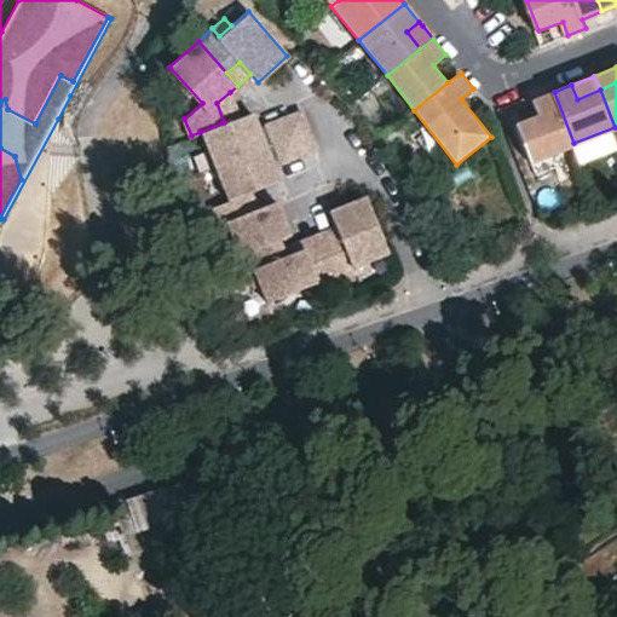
[(240,115),(230,92),(217,103),(224,122),(240,115)]
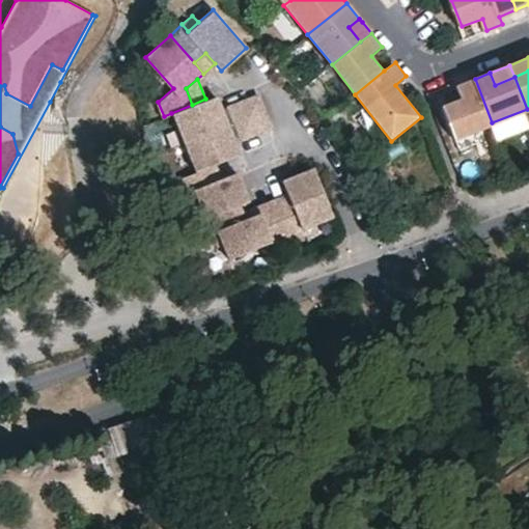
[(492,122),(475,79),(458,85),(464,96),(444,105),(456,137),(492,122)]
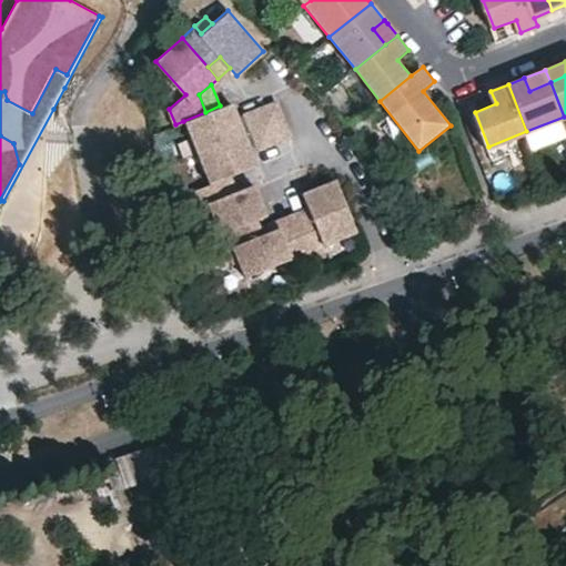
[(283,117),(276,99),(244,112),(251,130),(283,117)]
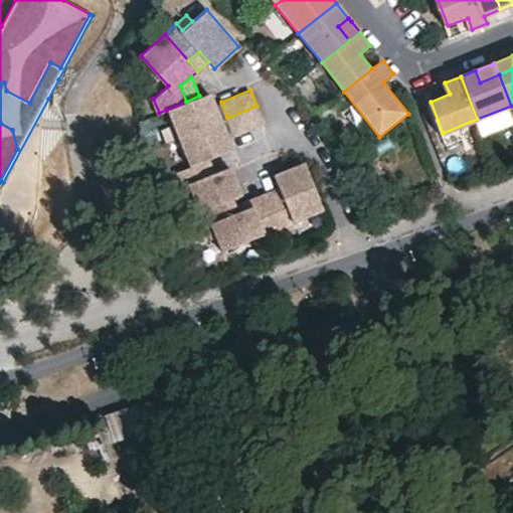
[(214,105),(209,93),(208,93),(199,96),(186,102),(166,110),(177,138),(220,121),(214,105)]
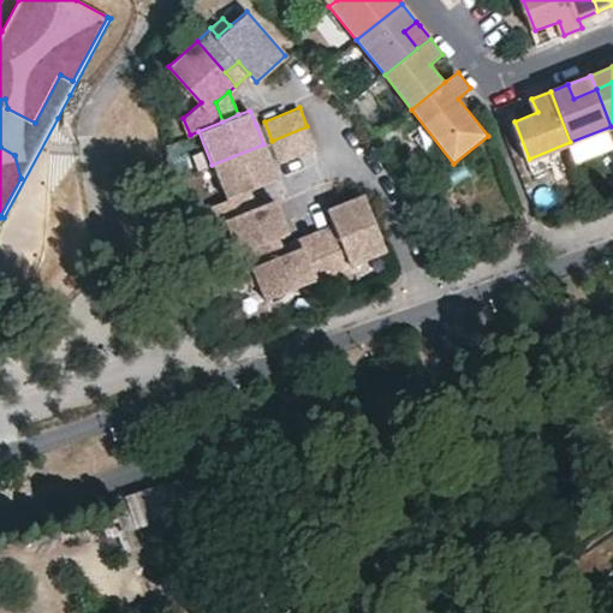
[(272,141),(265,121),(256,125),(263,144),(272,141)]
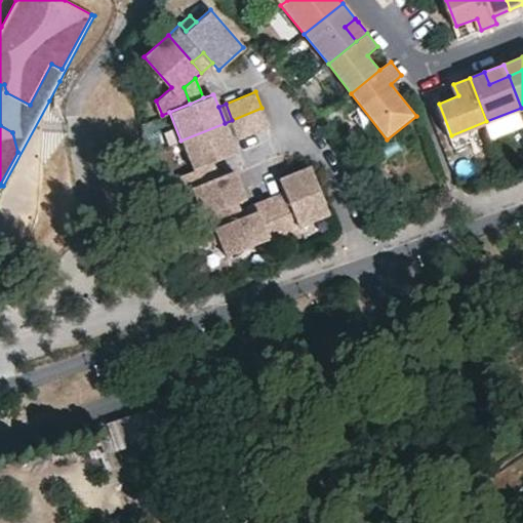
[(268,124),(262,108),(232,120),(239,136),(268,124)]
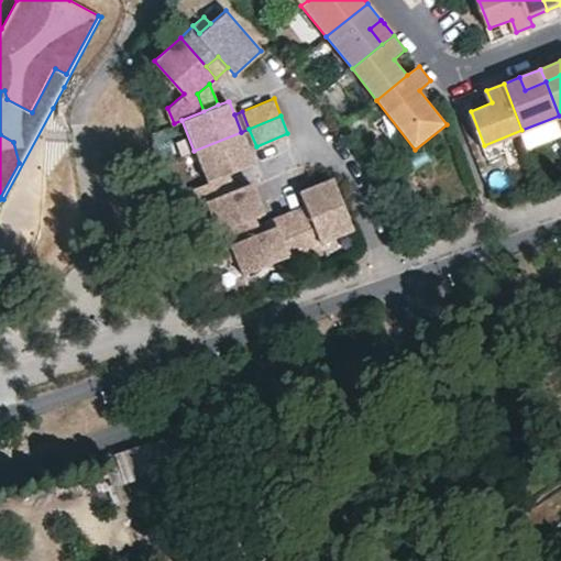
[(256,146),(249,129),(241,132),(249,150),(256,146)]
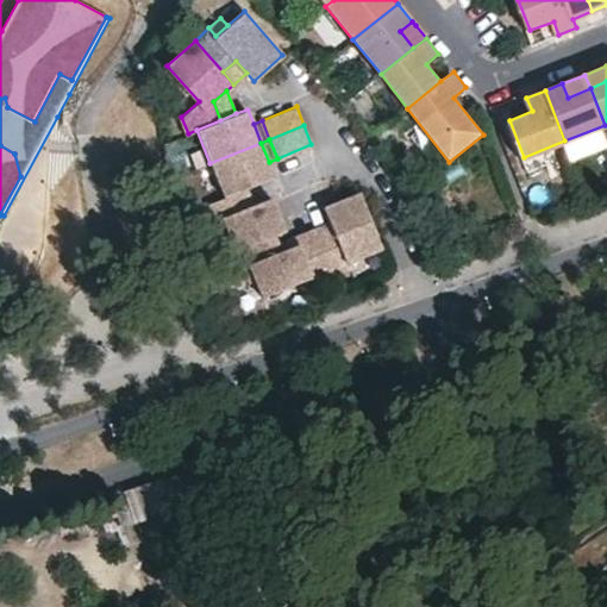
[(269,162),(261,143),(210,163),(223,196),(242,188),(246,187),(266,179),(273,176),(274,176),(269,162)]
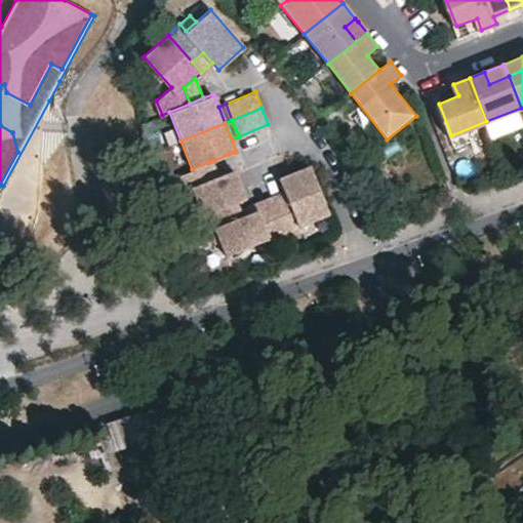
[(246,197),(235,169),(218,175),(212,161),(208,162),(192,169),(173,176),(179,192),(186,189),(192,205),(197,217),(204,214),(237,201),(246,197)]
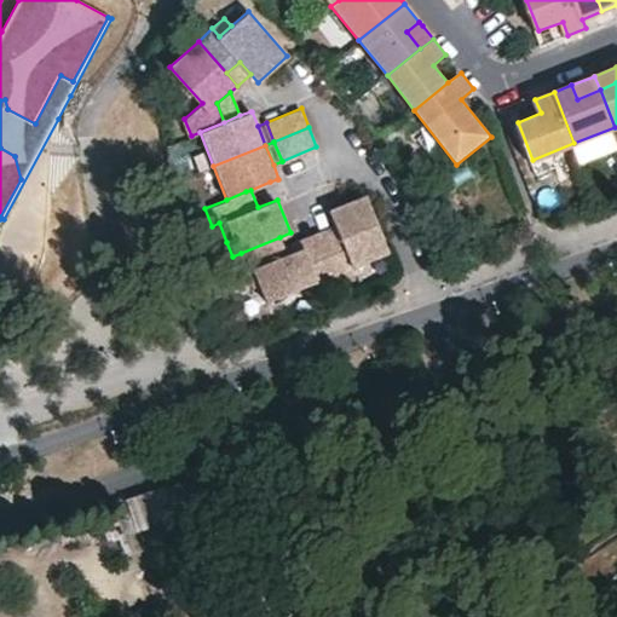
[(388,251),(367,195),(329,209),(335,224),(339,232),(322,240),(338,278),(356,271),(353,264),(368,259),(388,251)]
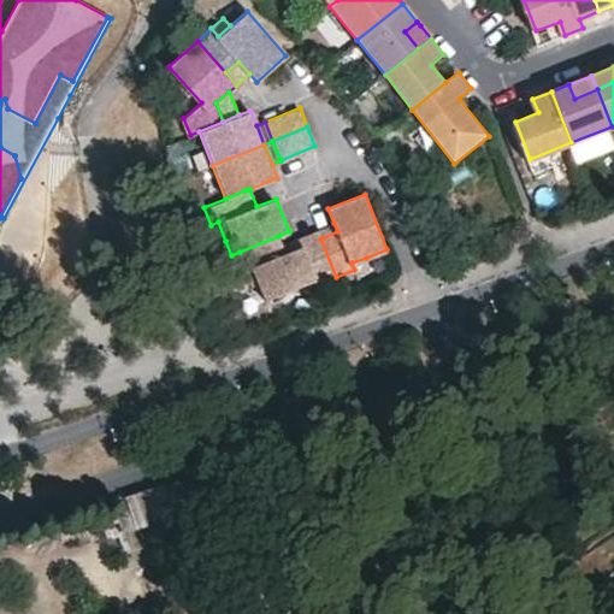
[(225,241),(218,222),(211,225),(218,243),(225,241)]
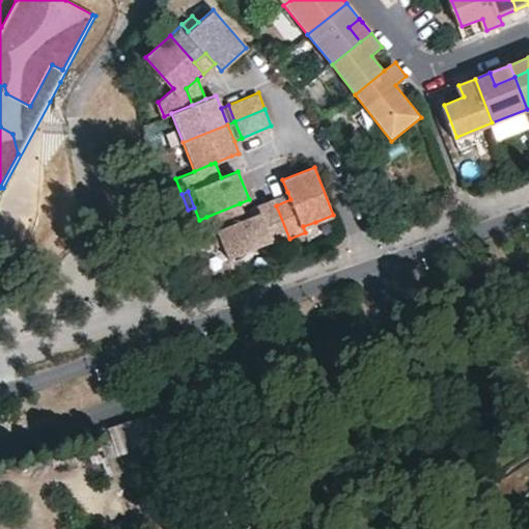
[(290,199),(287,192),(273,198),(276,205),(290,199)]
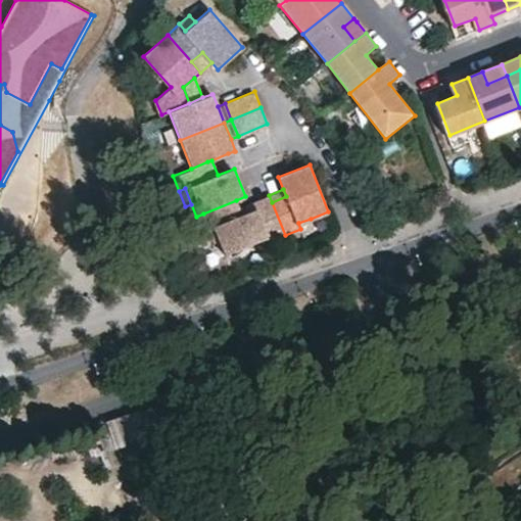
[(241,215),(272,202),(269,195),(239,207),(241,215)]
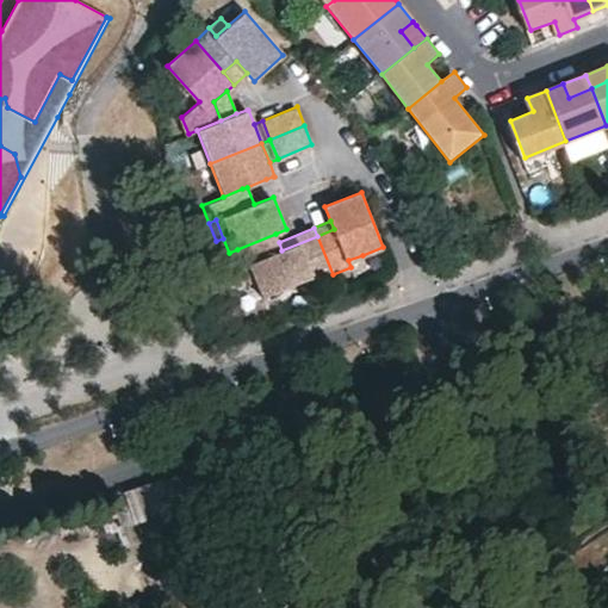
[(317,236),(281,250),(279,242),(275,234),(237,249),(243,266),(250,262),(256,278),(264,298),(312,278),(314,281),(333,274),(317,236)]
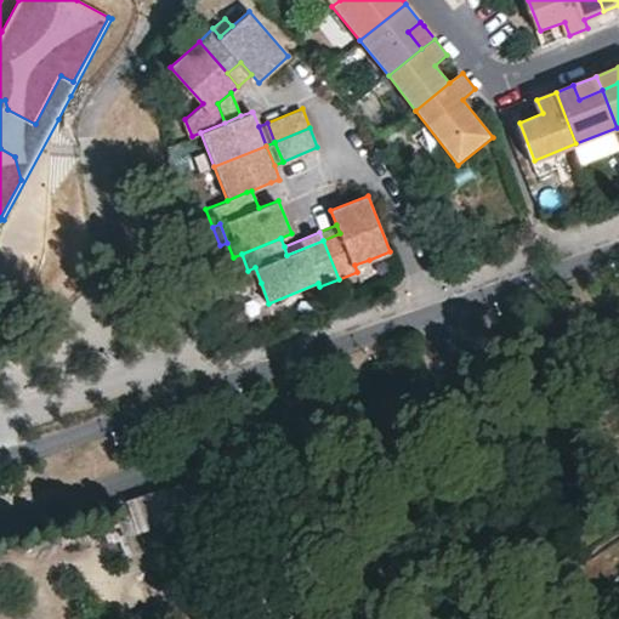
[(369,260),(355,265),(357,272),(372,266),(369,260)]
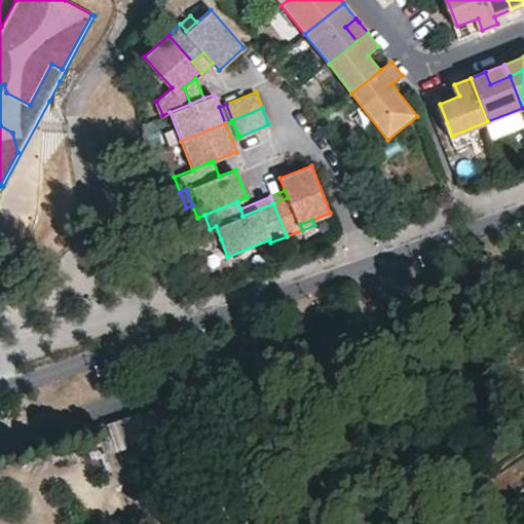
[(221,239),(216,226),(210,229),(215,241),(221,239)]
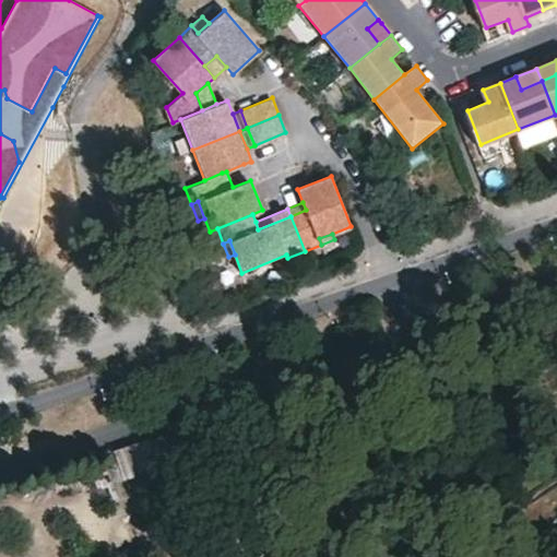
[(152,435),(115,447),(123,472),(161,459),(152,435)]
